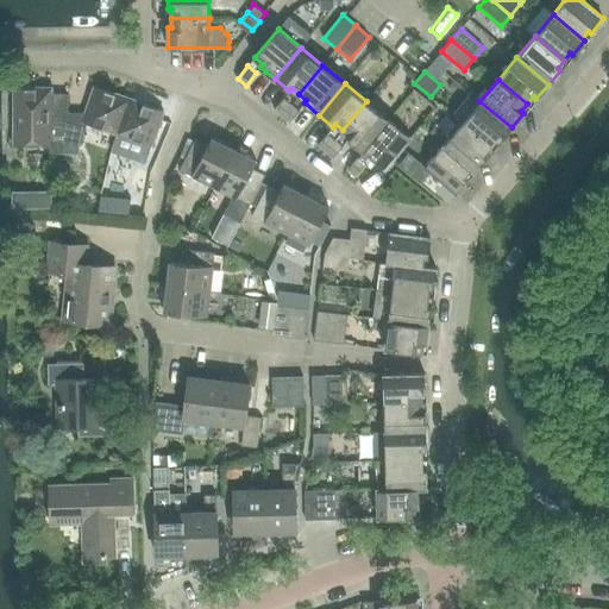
[(68,112),(67,142),(62,142),(62,152),(77,154),(88,123),(118,133),(130,98),(95,86),(86,113),(68,112)]
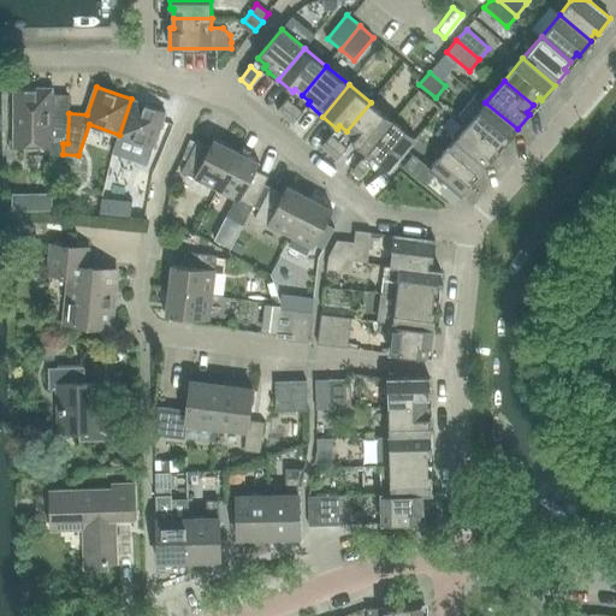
[(52,94),(36,94),(36,89),(15,88),(15,147),(52,147),(52,143),(63,143),(67,143),(69,113),(52,112),(52,94)]
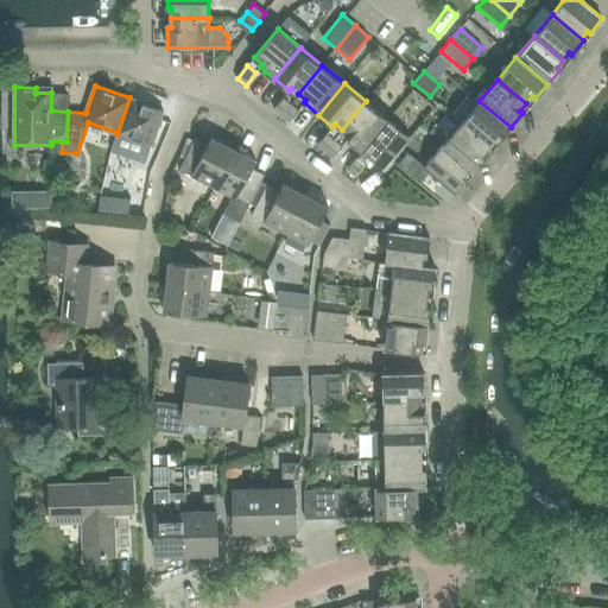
[(511,127),(479,101),(470,93),(451,115),(461,122),(489,146),(496,139),(499,141),(511,127)]
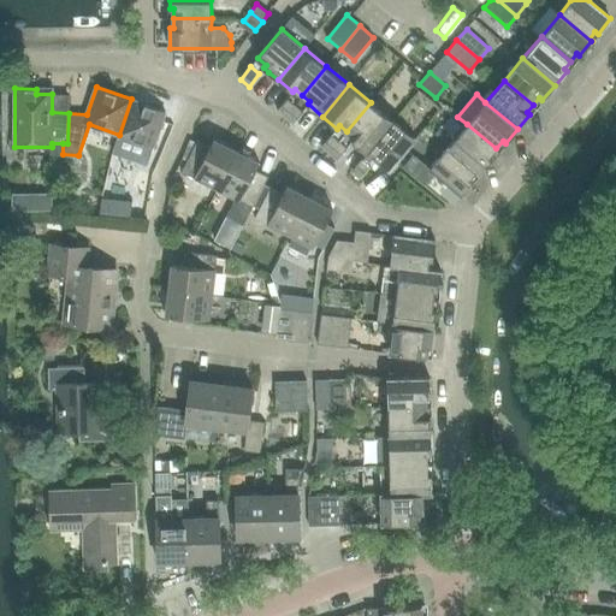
[(277,110),(285,116),(296,104),(288,98),(277,110)]
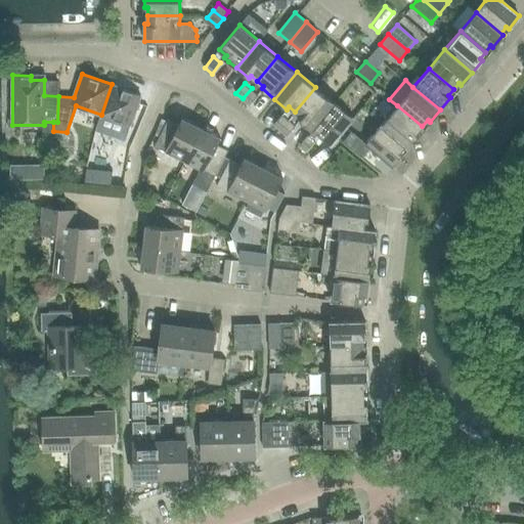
[(112,84),(101,115),(131,125),(141,94),(112,84)]
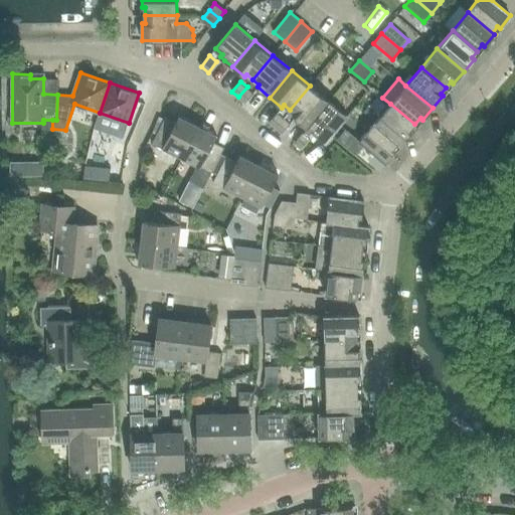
[(294,118),(307,128),(329,101),(310,86),(290,110),(296,116),(294,118)]
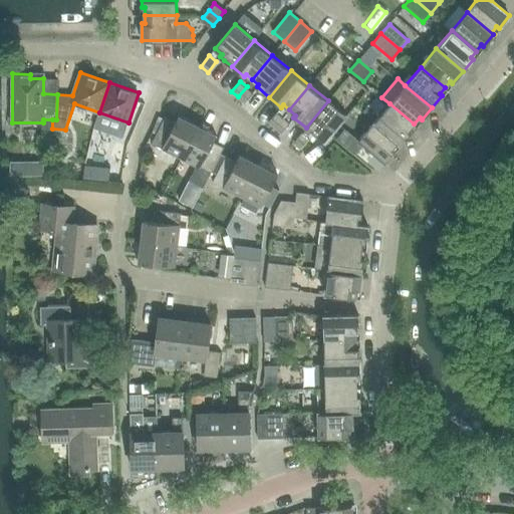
[(247,86),(238,96),(245,102),(253,91),(247,86)]
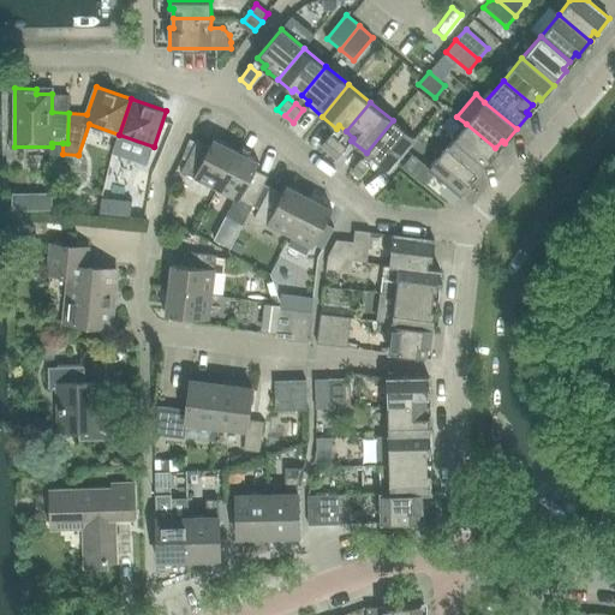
[(376,156),(374,159),(389,171),(416,139),(393,120),(366,153),(369,150),(376,156)]
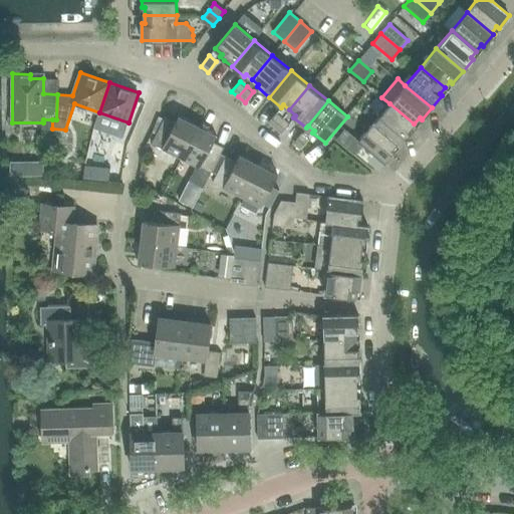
[(390,103),(374,121),(401,144),(411,132),(409,130),(414,123),(390,103)]
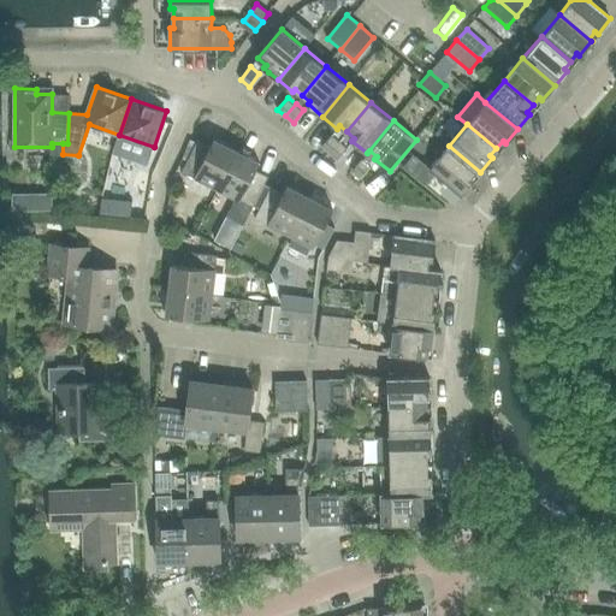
[(321,146),(330,152),(339,140),(332,134),(321,146)]
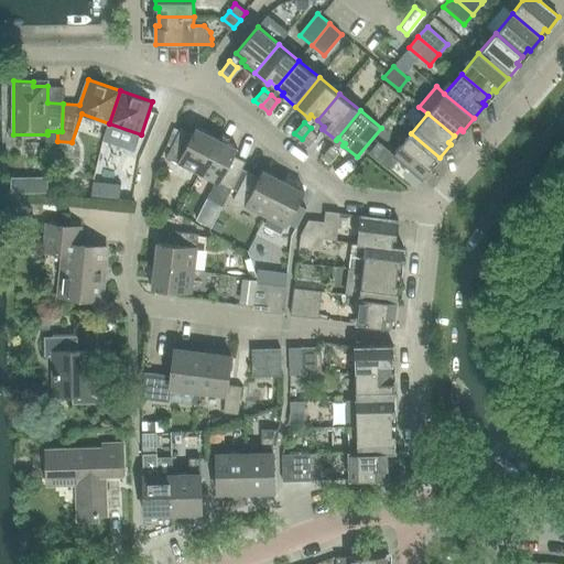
[(166,156),(198,173),(217,138),(196,127),(193,134),(181,128),(166,156)]
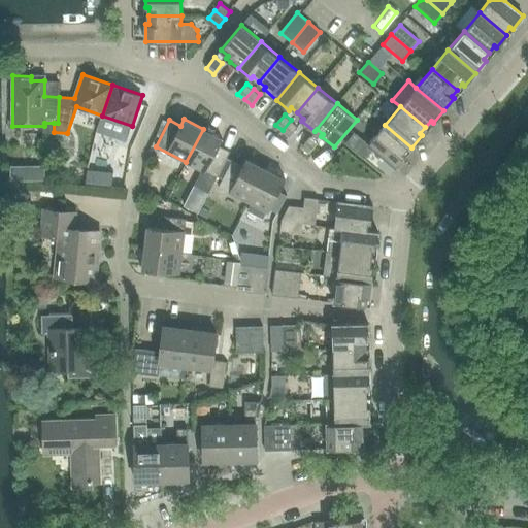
[(290,136),(298,126),(291,120),(283,130),(290,136)]
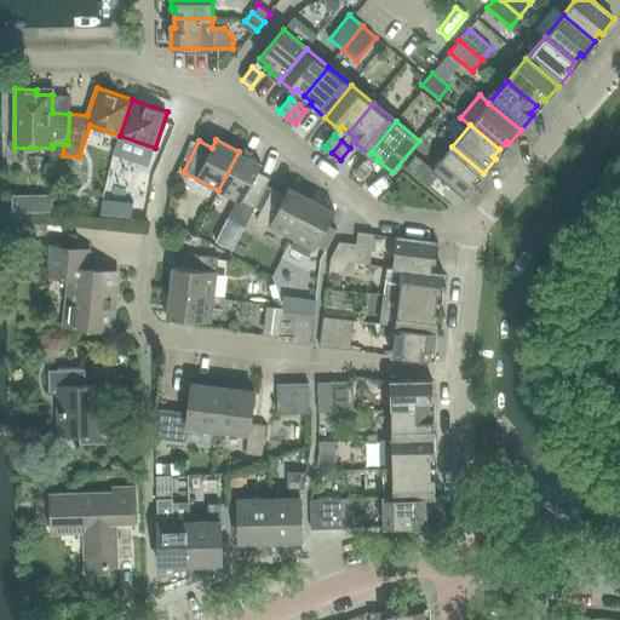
[(475,179),(481,172),(483,174),(483,173),(452,147),(432,168),(415,155),(406,167),(429,187),(438,174),(464,196),(477,181),(475,179)]
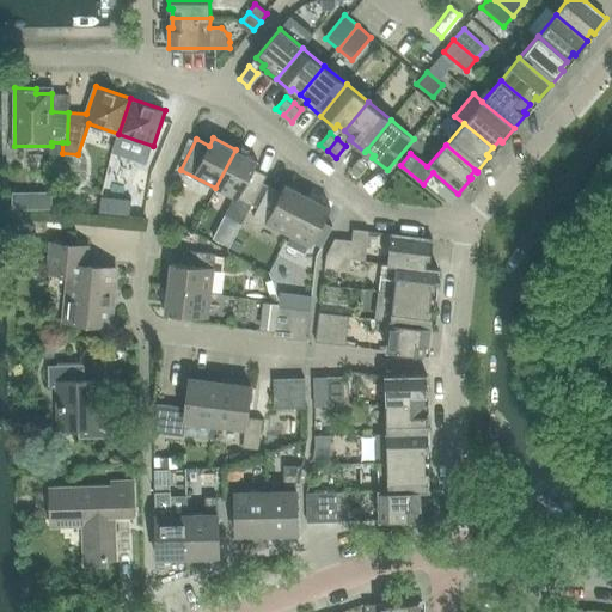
[(267,175),(255,169),(258,161),(236,150),(215,188),(234,197),(225,215),(242,224),(267,175)]
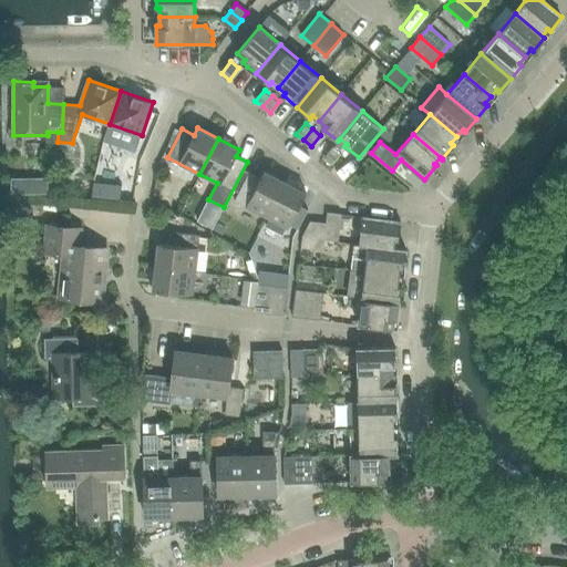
[(331,163),(341,152),(333,145),(323,157),(331,163)]
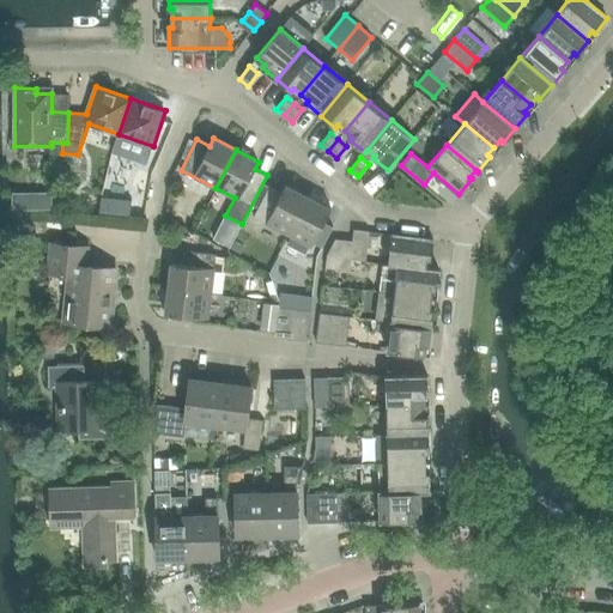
[(269,186),(267,190),(254,217),(289,235),(309,196),(286,184),(281,193),(269,186)]
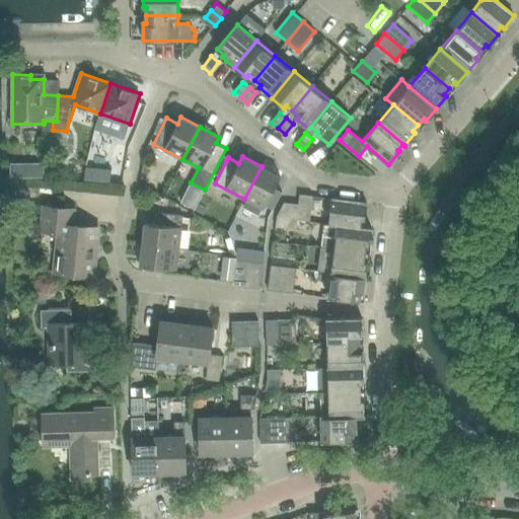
[(45,163),(28,163),(28,177),(45,177),(45,163)]
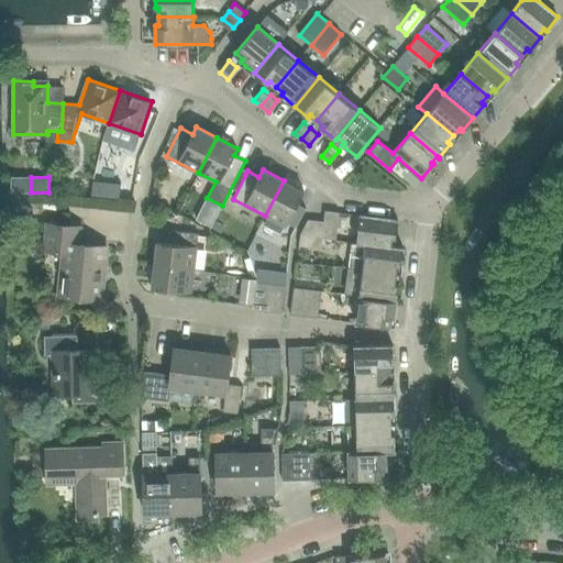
[(91,196),(119,198),(121,184),(94,180),(91,196)]
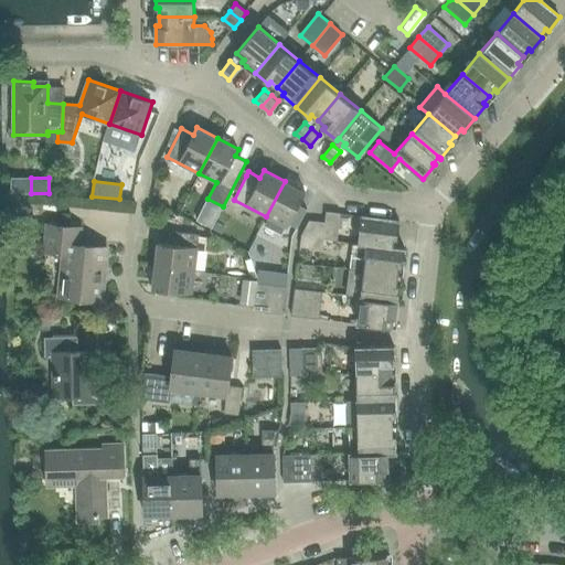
[(306,192),(285,181),(266,216),(287,227),(306,192)]
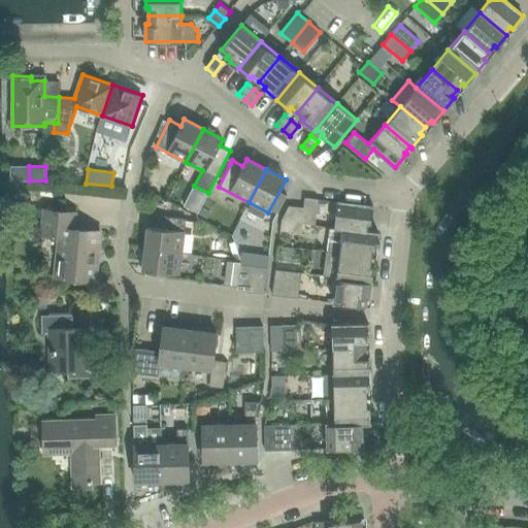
[(304,198),(303,208),(302,223),(316,225),(318,199),(304,198)]
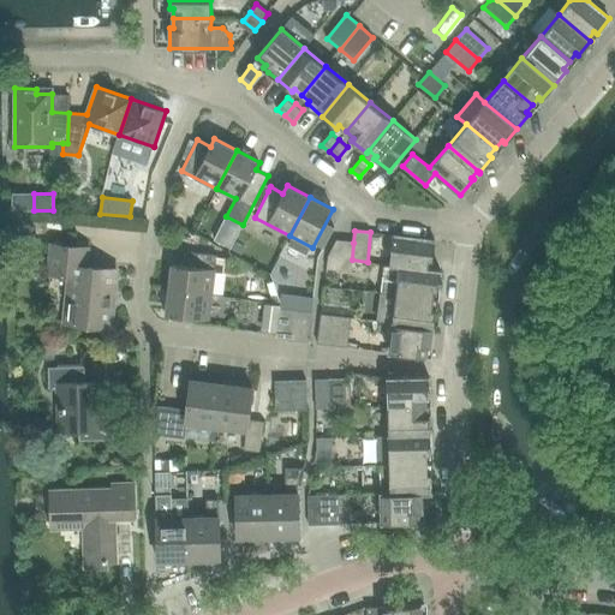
[(393,234),(389,266),(399,267),(399,266),(428,269),(428,268),(429,260),(433,260),(435,240),(393,234)]
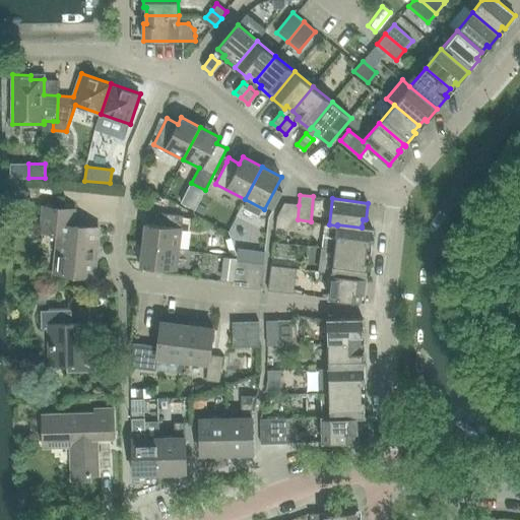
[(284,217),(278,217),(277,228),(297,230),(298,219),(299,205),(286,203),(284,217)]
